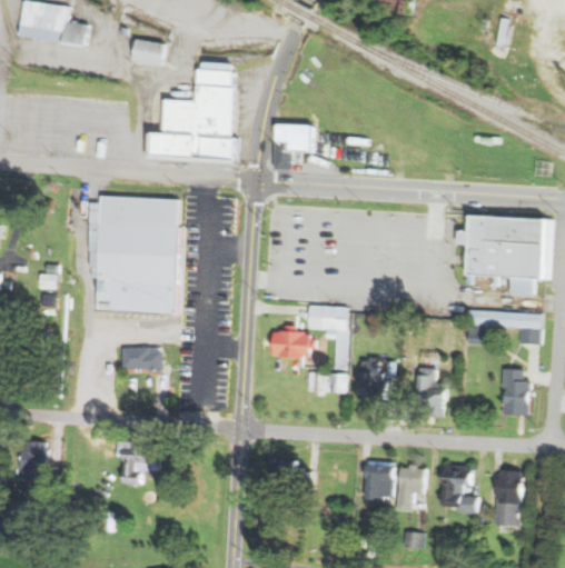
[(31,0),(22,0),(18,36),(87,46),(89,25),(69,22),(71,6),(31,0)]
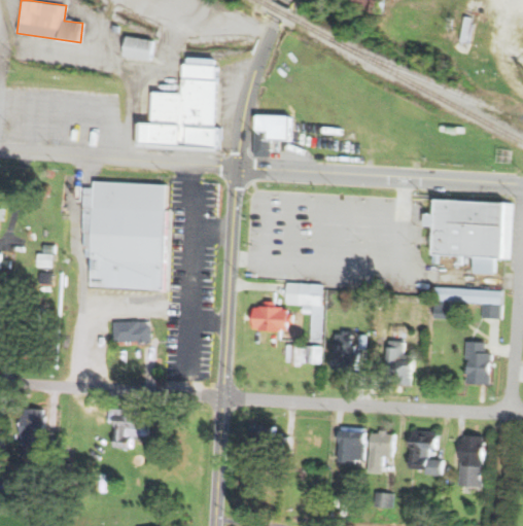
[(353,0),(352,9),(385,16),(388,4),(377,2),(377,0),(353,0)]
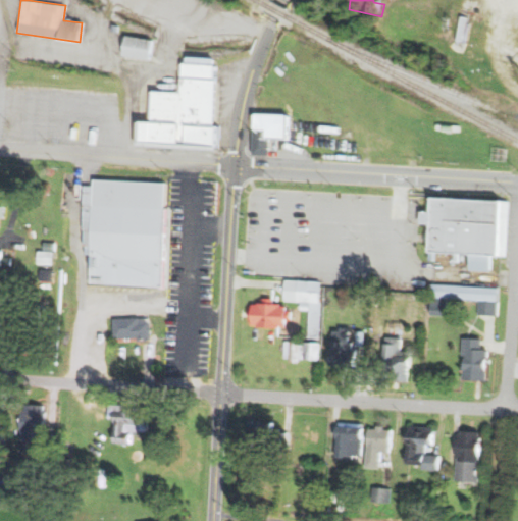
[(460,16),(466,18),(460,45),(454,44),(460,16)]
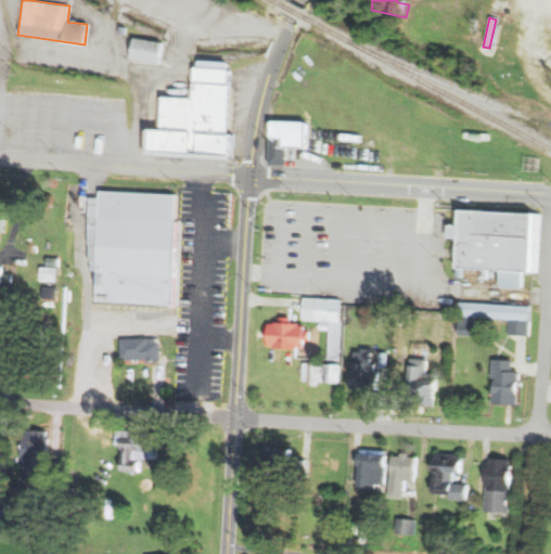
[(130,38),(127,62),(157,67),(161,42),(130,38)]
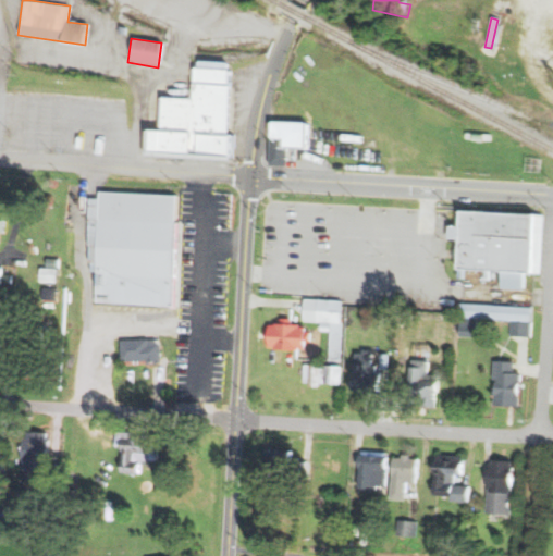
[(144,127),(142,157),(172,159),(222,162),(233,163),(235,134),(229,134),(232,85),(228,84),(229,69),(229,63),(196,61),(194,97),(161,95),(159,128),(144,127)]
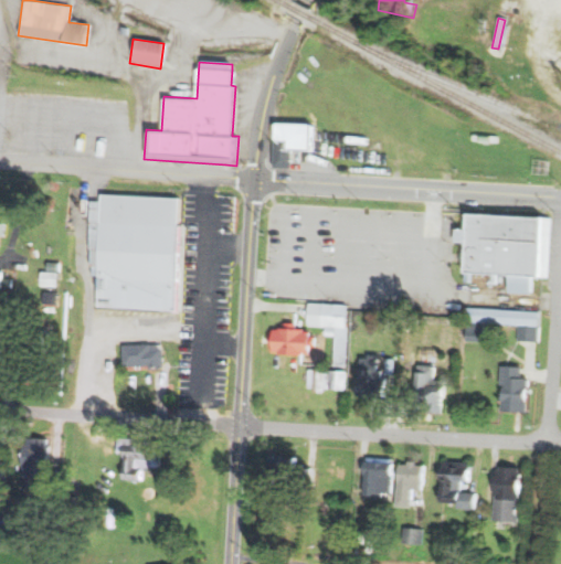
[(275,124),(274,153),(273,168),(289,169),(290,151),(310,152),(313,126),(275,124)]
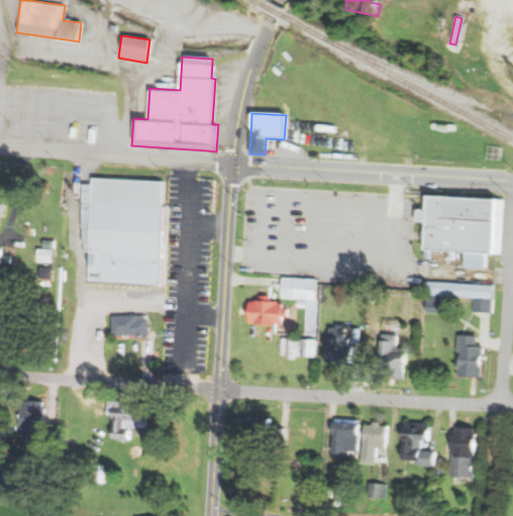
[(91,176),(85,281),(161,284),(167,180),(91,176)]
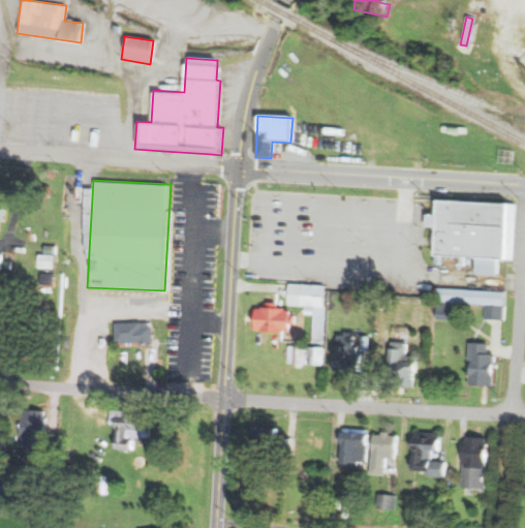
[(512,203),(508,258),(499,257),(498,275),(476,274),(477,255),(434,253),(435,246),(427,246),(428,237),(433,237),(434,228),(421,228),(422,213),(435,214),(436,199),(512,203)]
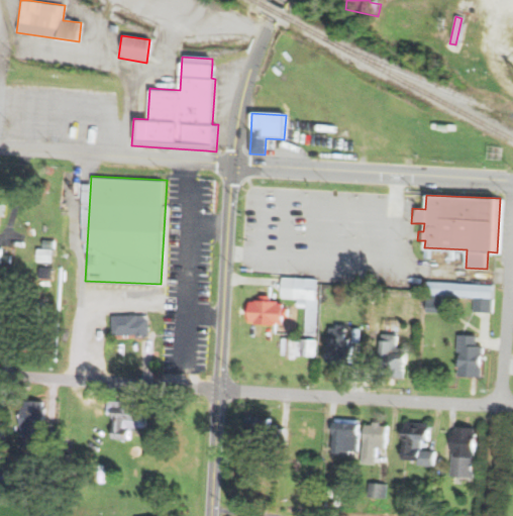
[(41,241),(41,249),(53,249),(54,242),(41,241)]
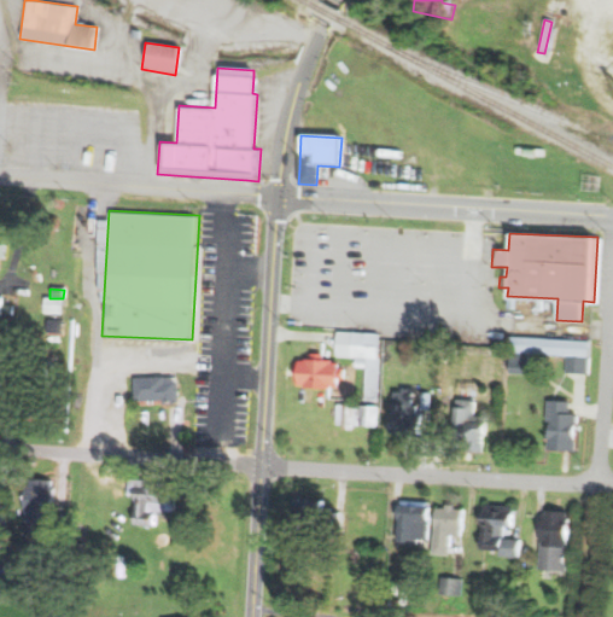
[(0,316),(10,318),(11,306),(3,304),(3,295),(0,295),(0,316)]
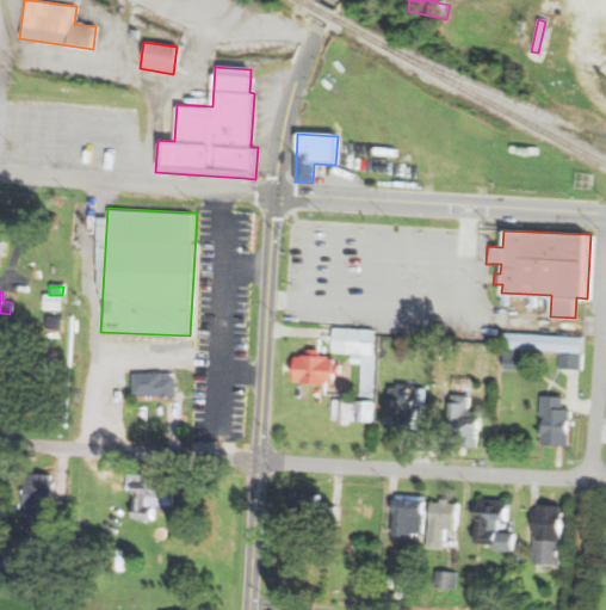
[(43,294),(42,310),(61,312),(62,295),(43,294)]
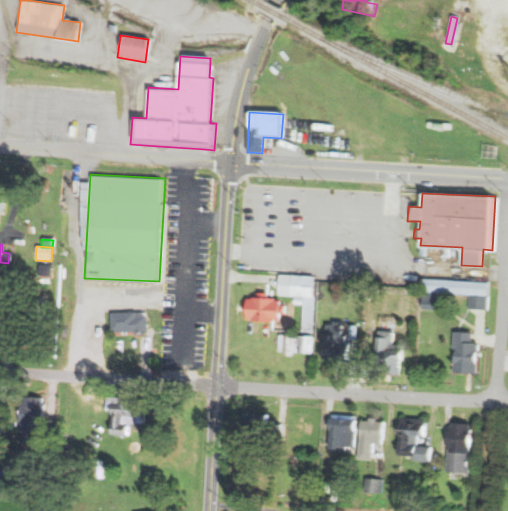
[(37,265),(37,276),(50,277),(50,265),(37,265)]
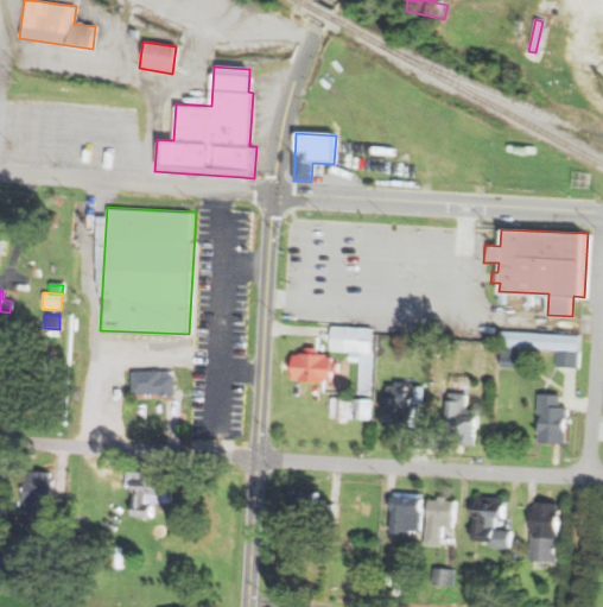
[(330,326),(329,351),(348,352),(360,353),(359,361),(357,394),(372,396),(375,328),(330,326)]
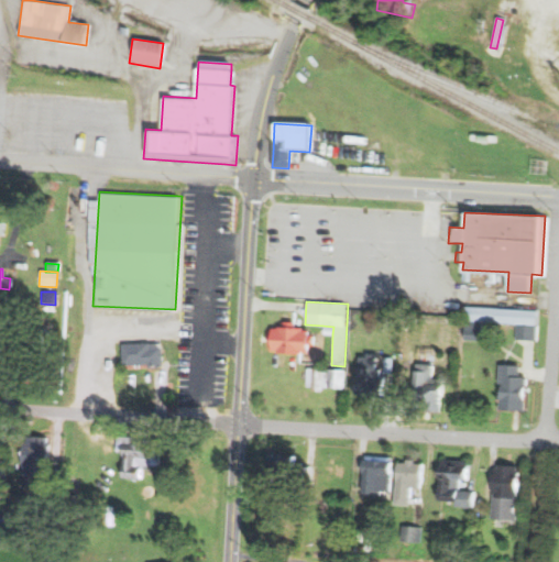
[(464,307),(464,321),(481,322),(515,324),(536,326),(537,311),(464,307)]
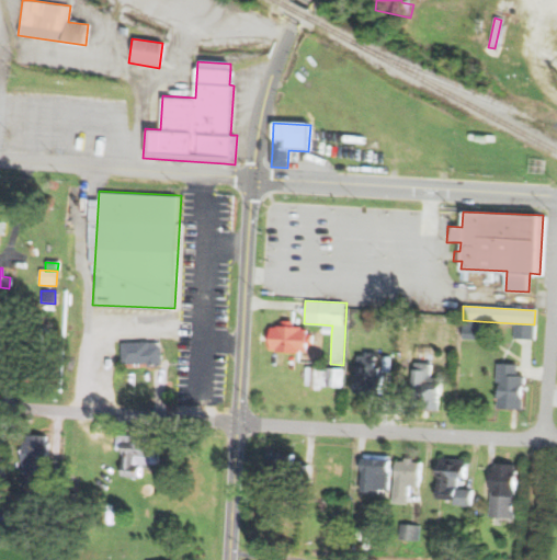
[(463,320),(462,339),(478,340),(479,321),(463,320)]
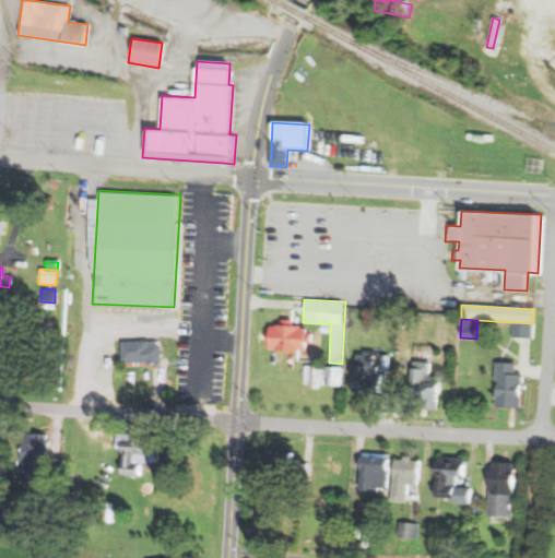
[(269,325),(282,325),(282,320),(290,321),(290,327),(307,327),(306,332),(311,332),(311,342),(307,342),(307,352),(268,351),(268,345),(264,345),(266,331),(269,331),(269,325)]
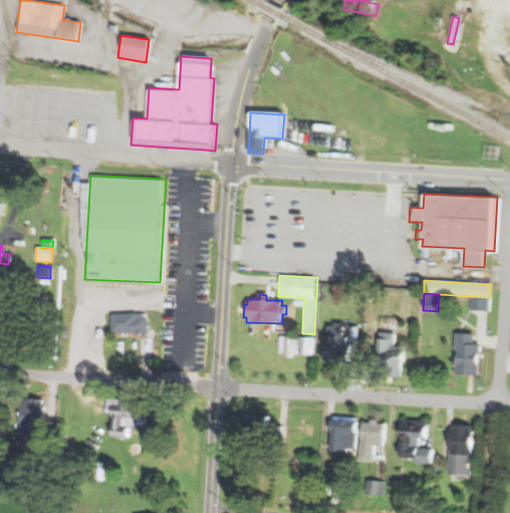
[(470,296),(469,310),(488,311),(489,297),(470,296)]
